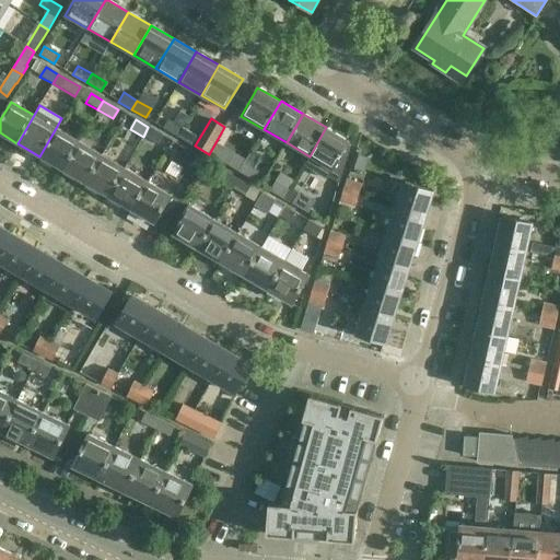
[(177,136),(183,127),(168,119),(164,128),(177,136)]
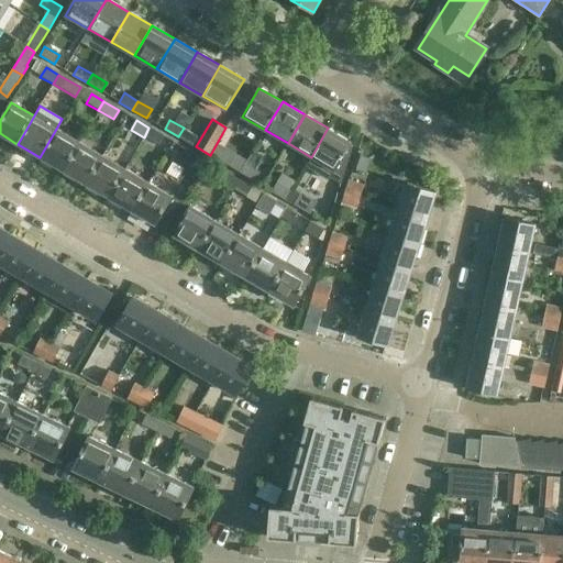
[(148,128),(144,138),(159,146),(164,136),(148,128)]
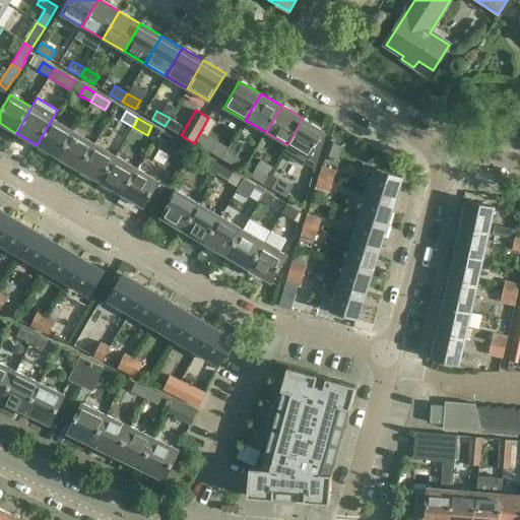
[(170,118),(165,126),(178,133),(182,125),(170,118)]
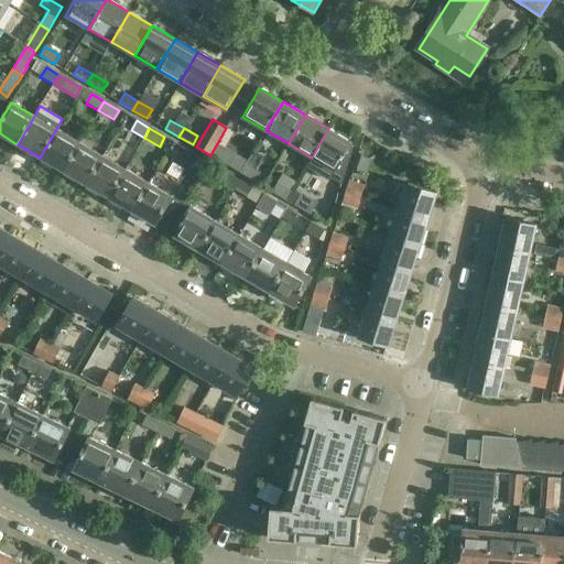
[(312,158),(306,165),(329,180),(332,176),(342,183),(353,148),(349,145),(351,142),(328,128),(312,158)]
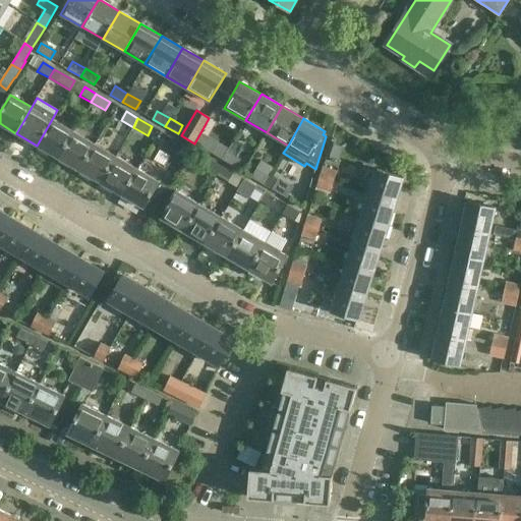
[(37,146),(58,158),(73,132),(52,119),(37,146)]
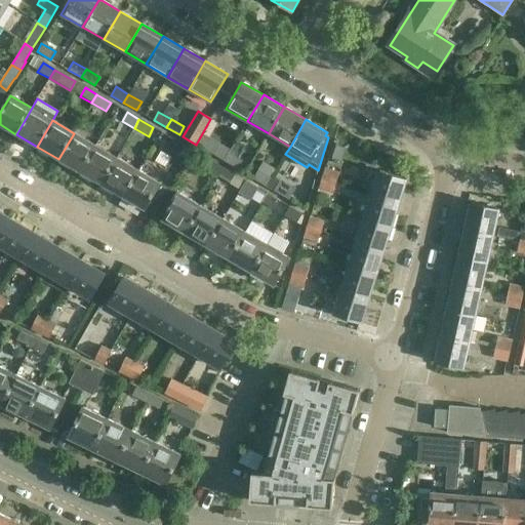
[(58,159),(80,171),(95,146),(74,133),(58,159)]
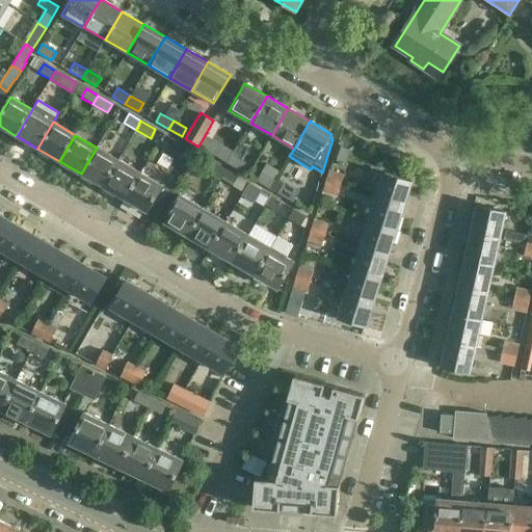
[(173,139),(167,149),(181,156),(186,147),(173,139)]
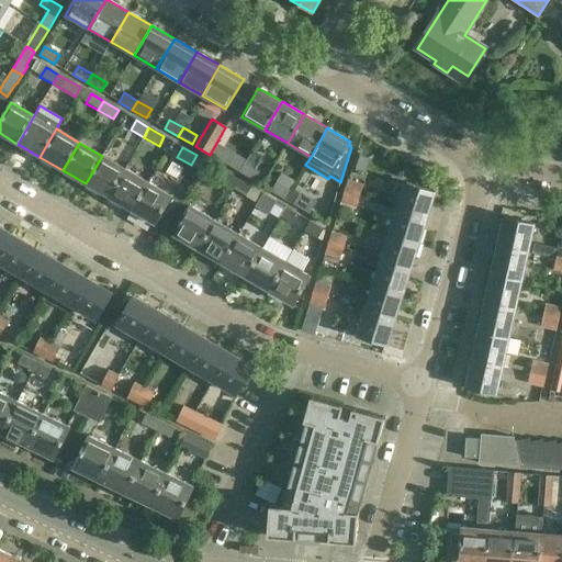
[(86,183),(109,197),(125,169),(102,156),(86,183)]
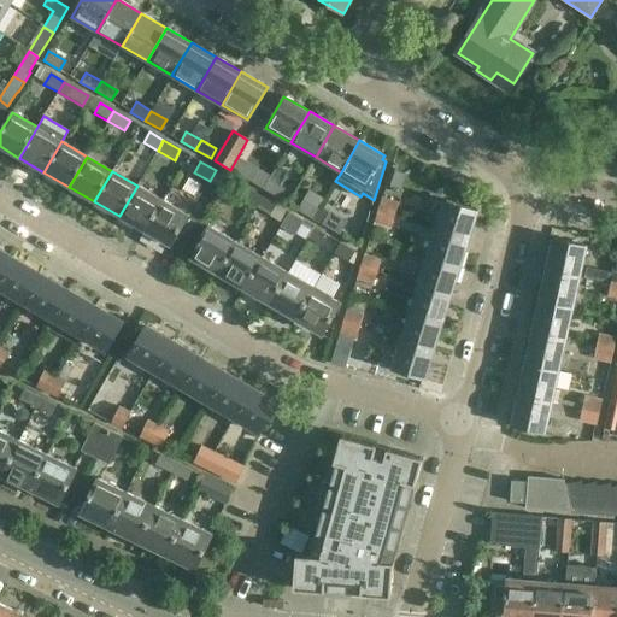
[(263,191),(269,181),(253,171),(247,181),(263,191)]
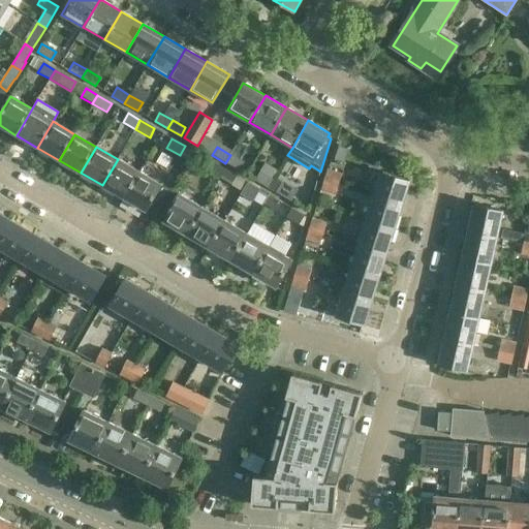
[(230,155),(225,163),(238,170),(243,162),(230,155)]
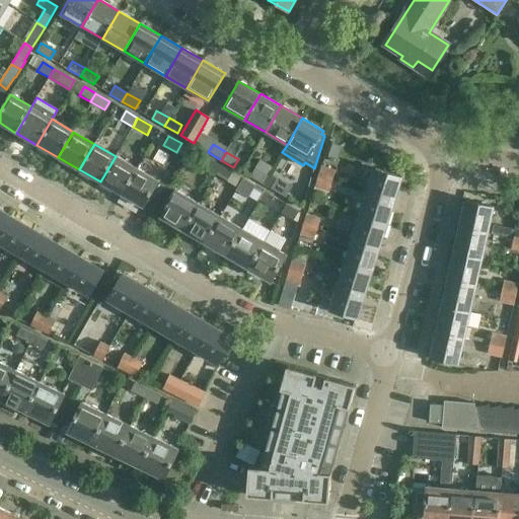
[(100,181),(121,194),(136,168),(116,156),(100,181)]
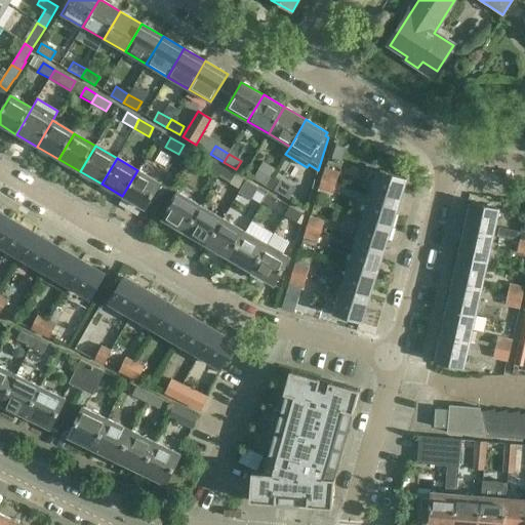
[(217,176),(223,168),(211,161),(206,170),(217,176)]
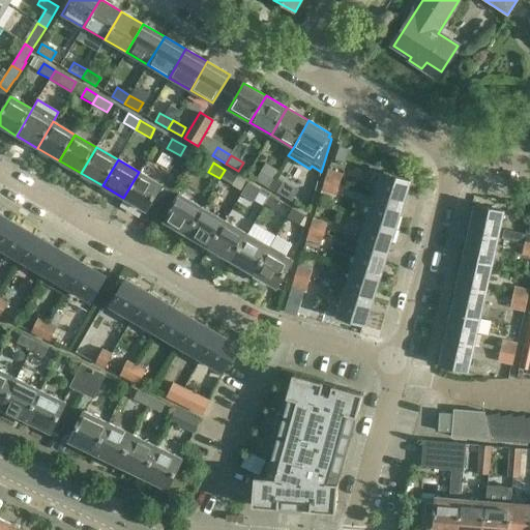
[(225,170),(219,178),(242,192),(247,183),(225,170)]
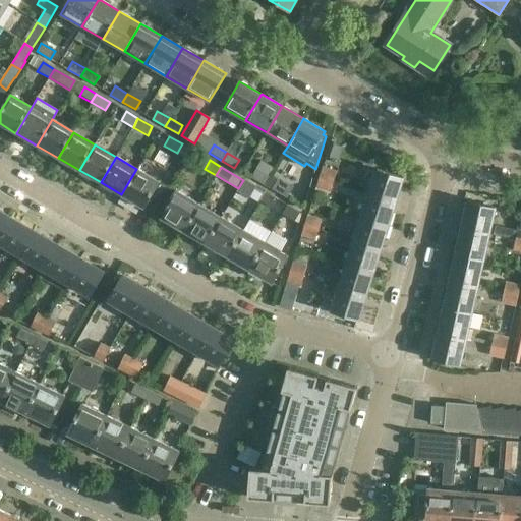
[(319,177),(332,181),(335,172),(322,168),(319,177)]
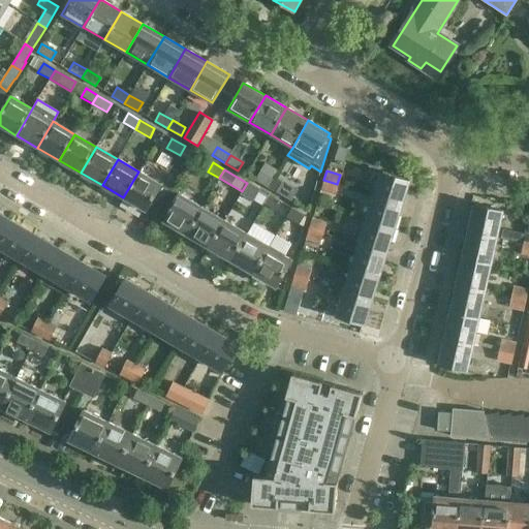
[(158,211),(170,190),(138,172),(123,197),(146,211),(149,206),(158,211)]
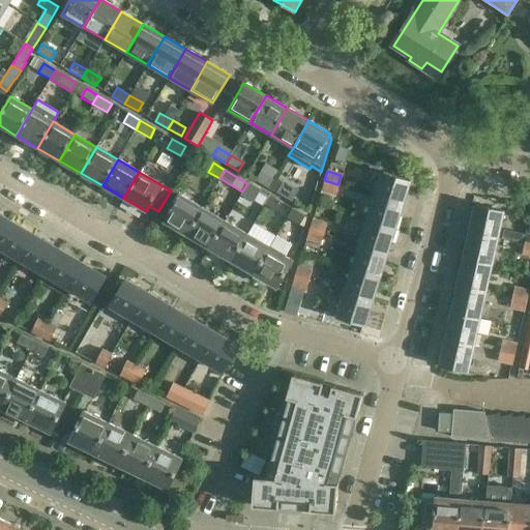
[(269,188),(273,180),(260,172),(255,180),(269,188)]
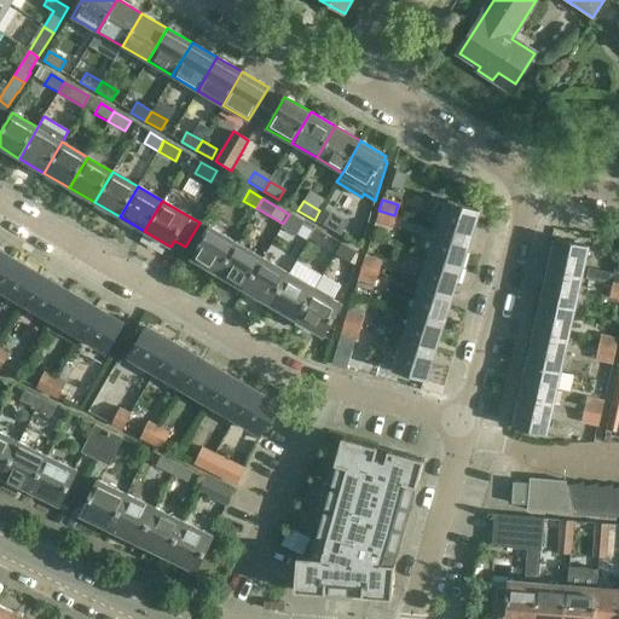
[(439,230),(469,239),(479,210),(447,201),(439,230)]
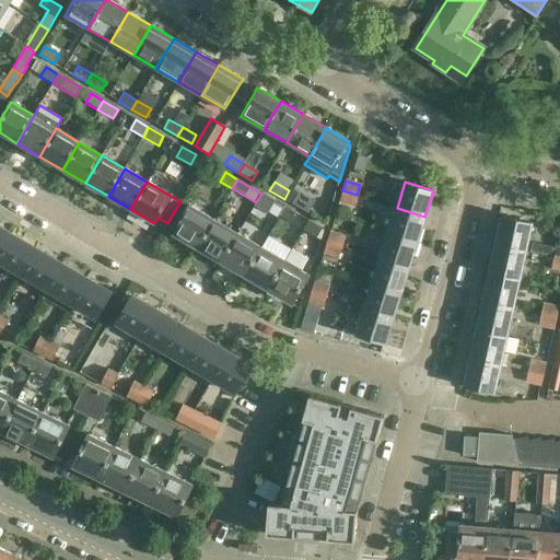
[(289,190),(284,199),(296,207),(302,198),(289,190)]
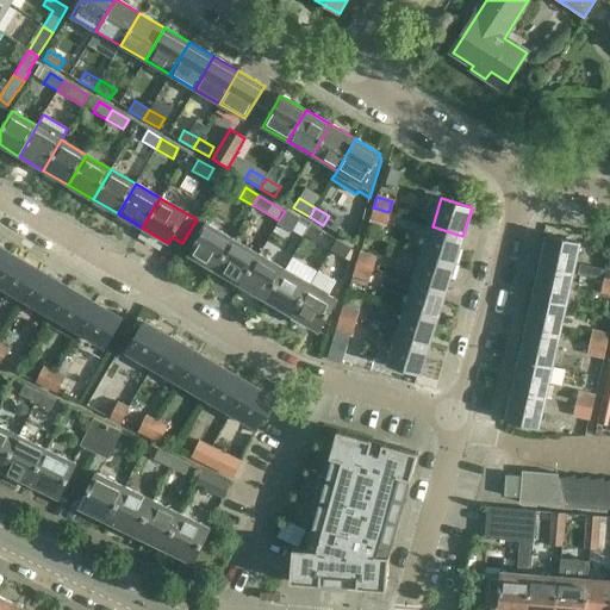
[(388,212),(373,207),(369,218),(385,223),(388,212)]
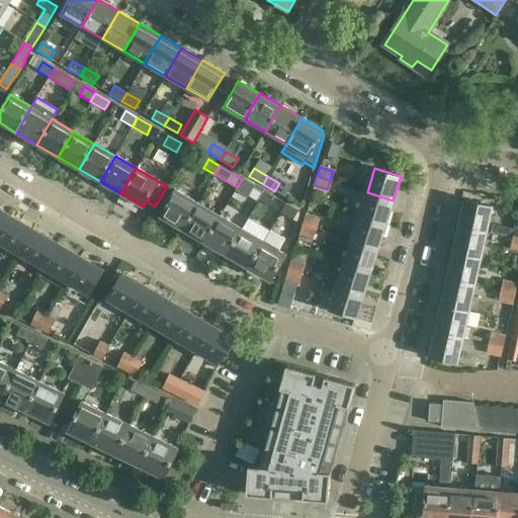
[(258,200),(263,191),(242,179),(237,187),(258,200)]
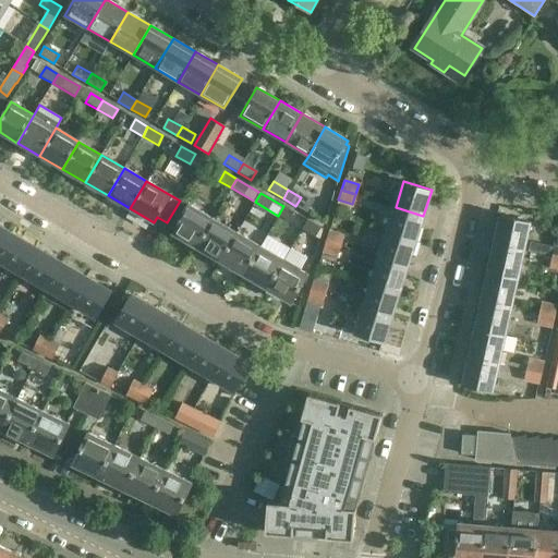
[(196,247),(213,219),(189,205),(172,233),(196,247)]
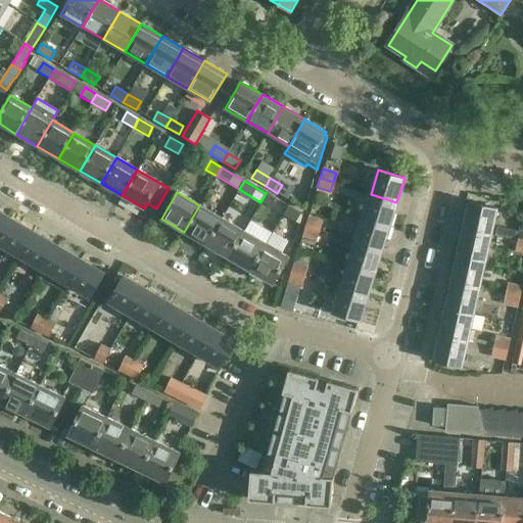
[(266,193),(260,202),(272,208),(277,200),(266,193)]
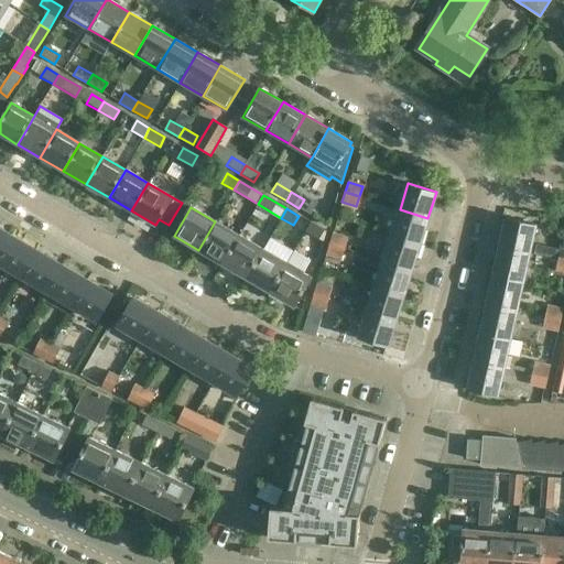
[(420,245),(427,218),(400,209),(391,236),(420,245)]
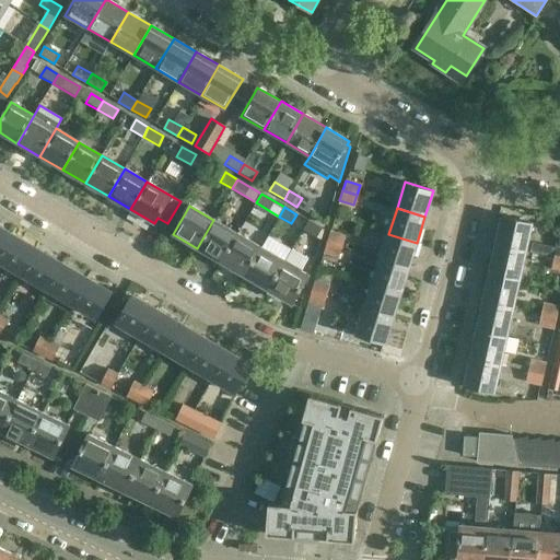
[(497,245),(525,252),(532,222),(503,217),(497,245)]
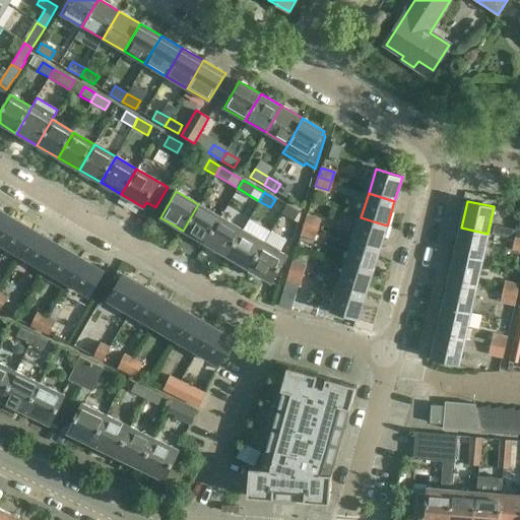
[(220,216),(198,204),(183,231),(205,244),(220,216)]
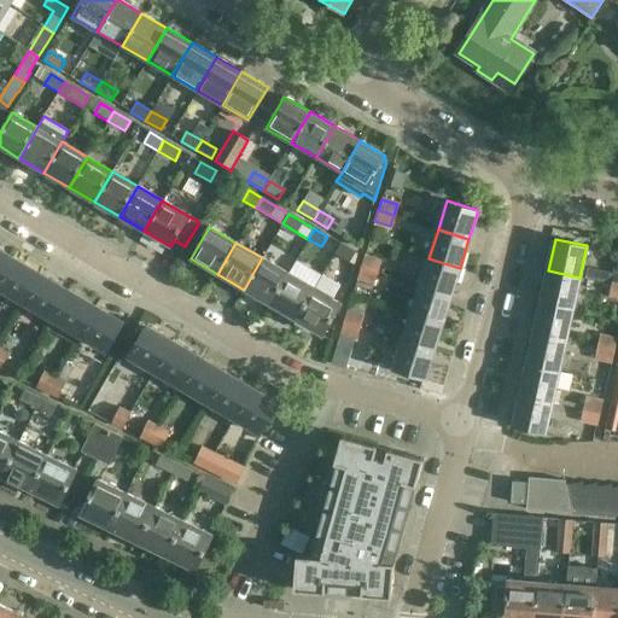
[(340,244),(334,254),(349,262),(354,252),(340,244)]
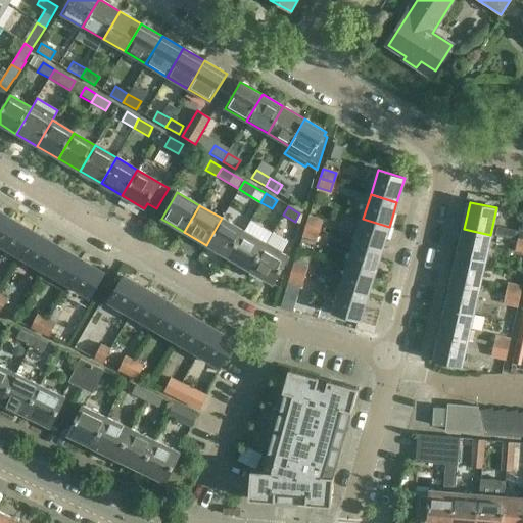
[(0,236),(10,218),(0,211),(0,236)]
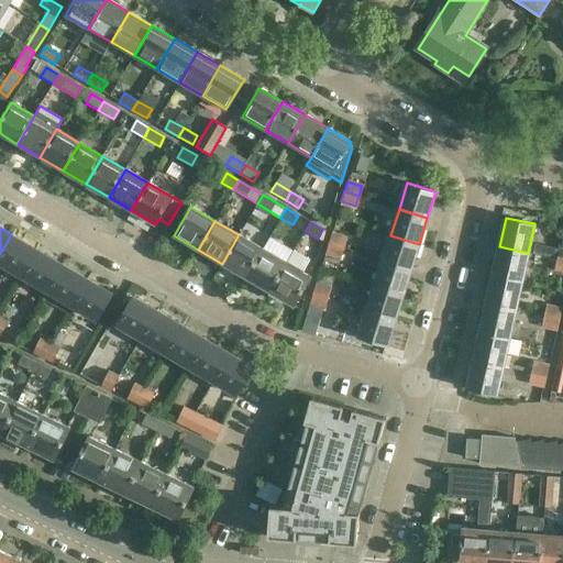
[(328,243),(342,247),(346,236),(331,232),(328,243)]
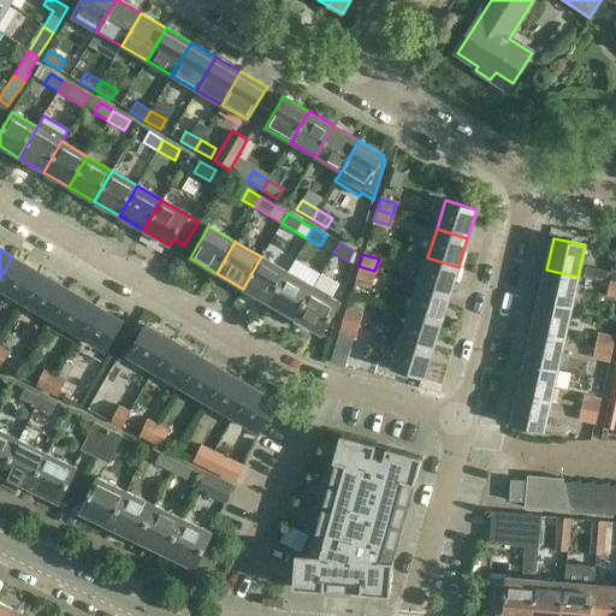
[(0,278),(0,288),(24,302),(41,273),(12,256),(0,278)]
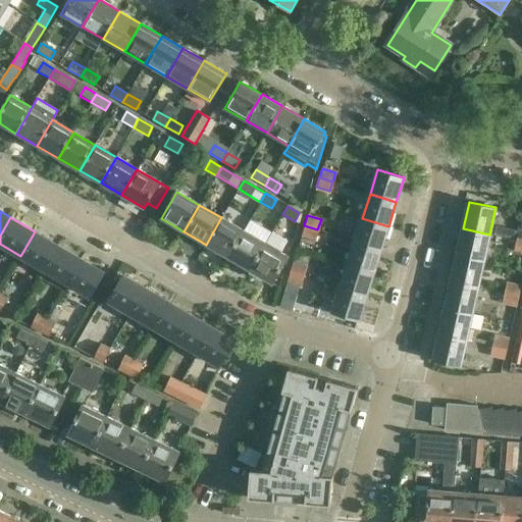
[(206,245),(227,257),(244,230),(221,217),(206,245)]
